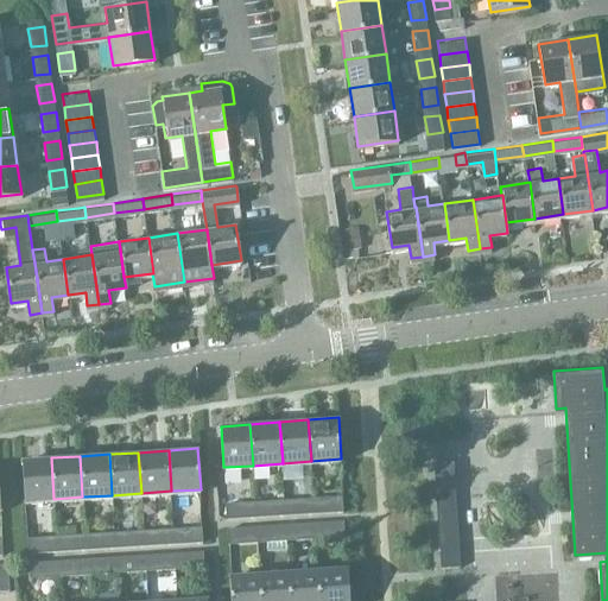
[(54,499),(51,457),(23,460),(25,501),(54,499)]
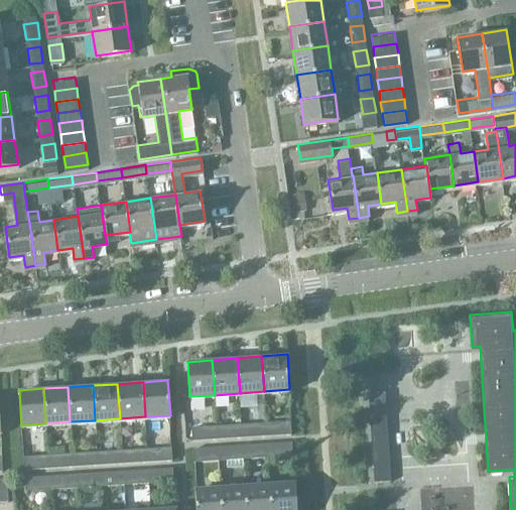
[(387,412),(385,388),(368,389),(370,413),(387,412)]
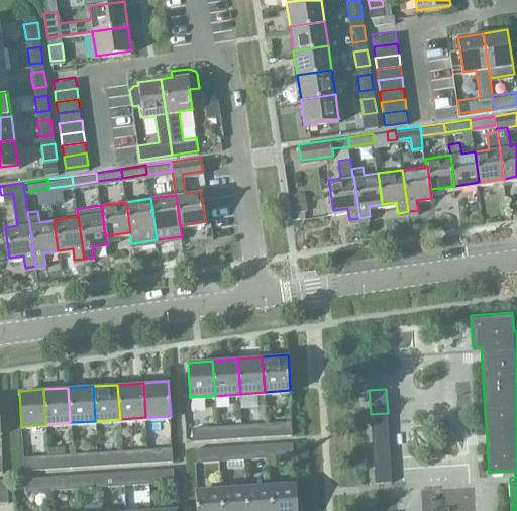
[(283,432),(283,419),(267,420),(268,433),(283,432)]
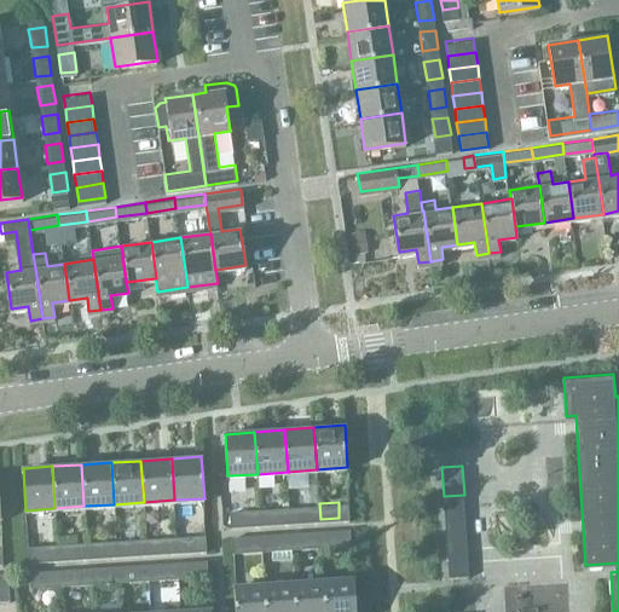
[(310,520),(308,504),(290,506),(290,521),(310,520)]
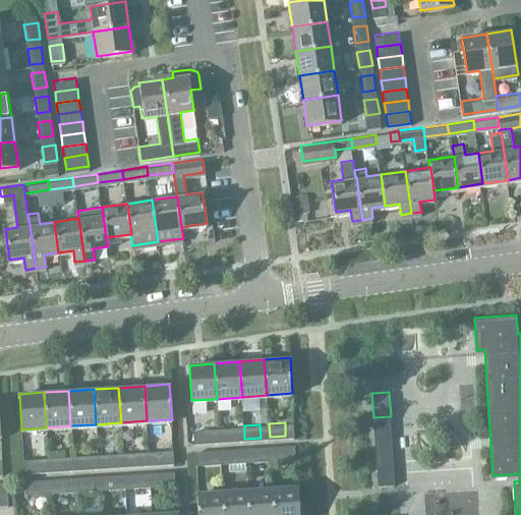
[(235,439),(234,425),(218,426),(219,440),(235,439)]
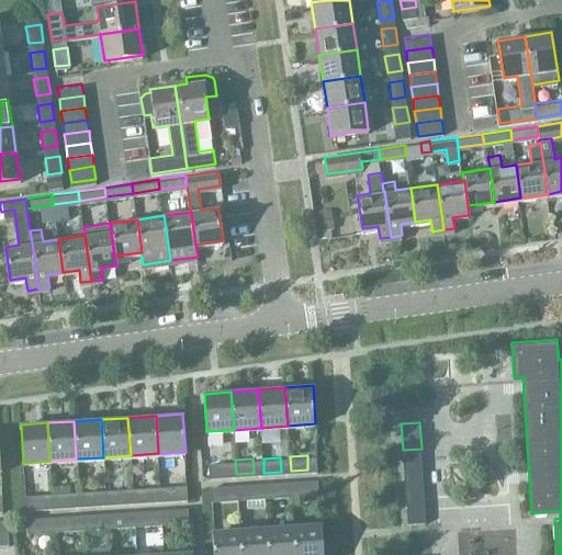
[(226,475),(225,461),(209,462),(210,476),(226,475)]
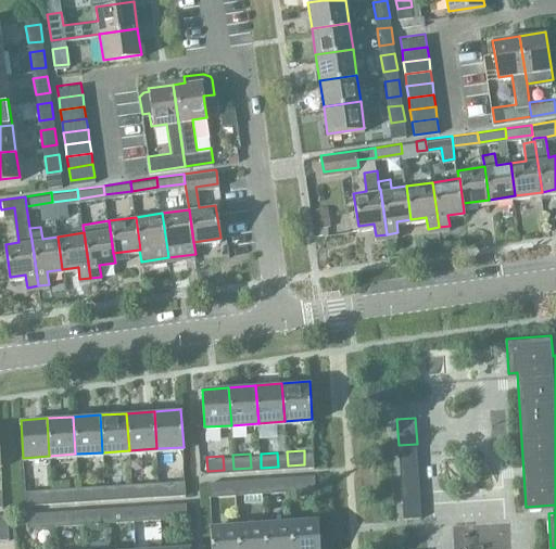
[(506,469),(505,456),(428,457),(428,486),(458,485),(494,484),(494,469),(506,469)]
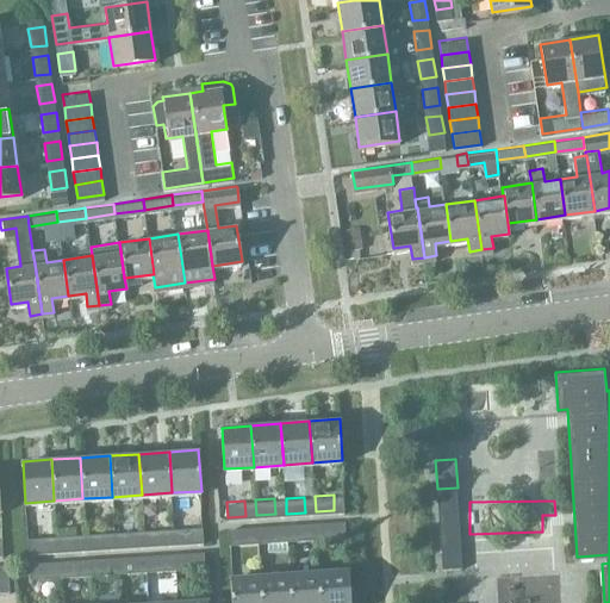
[(327,521),(328,536),(346,535),(344,520),(327,521)]
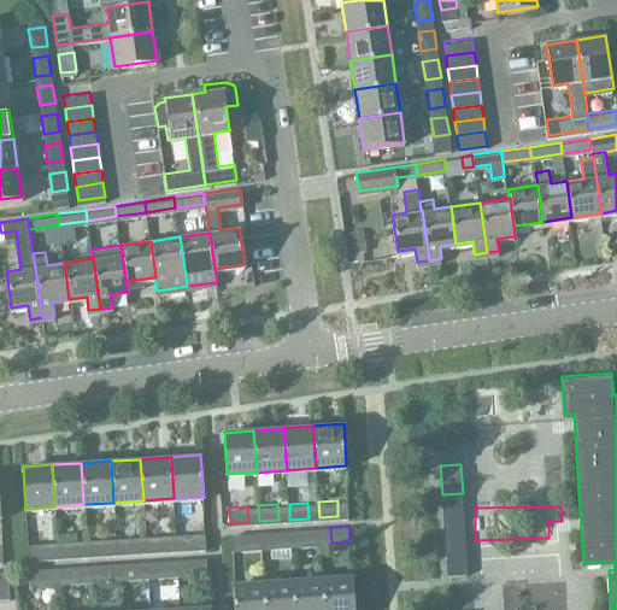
[(300,528),(301,544),(321,543),(319,527),(300,528)]
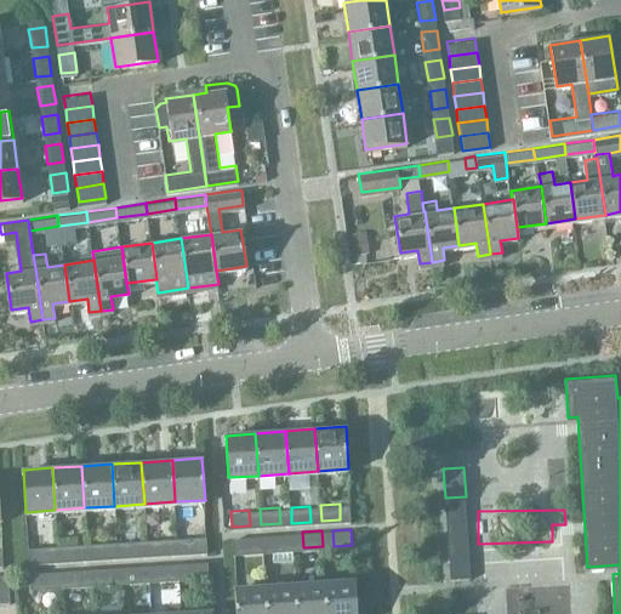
[(273,534),(274,550),(294,549),(292,533),(273,534)]
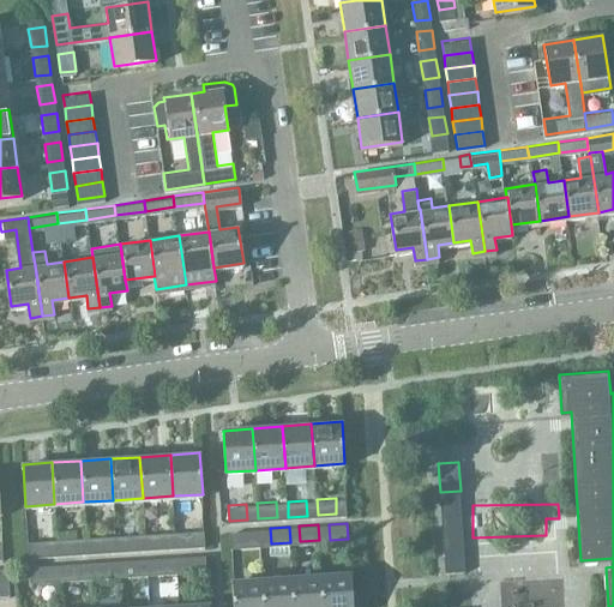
[(240,529),(241,545),(260,544),(259,528),(240,529)]
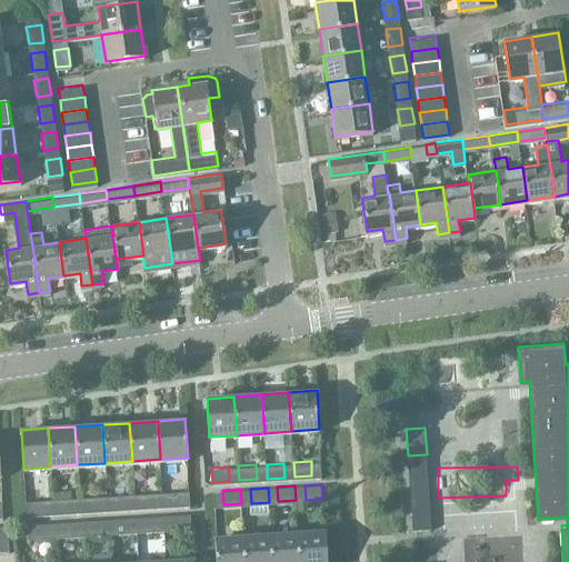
[(181,504),(180,490),(162,491),(163,505),(181,504)]
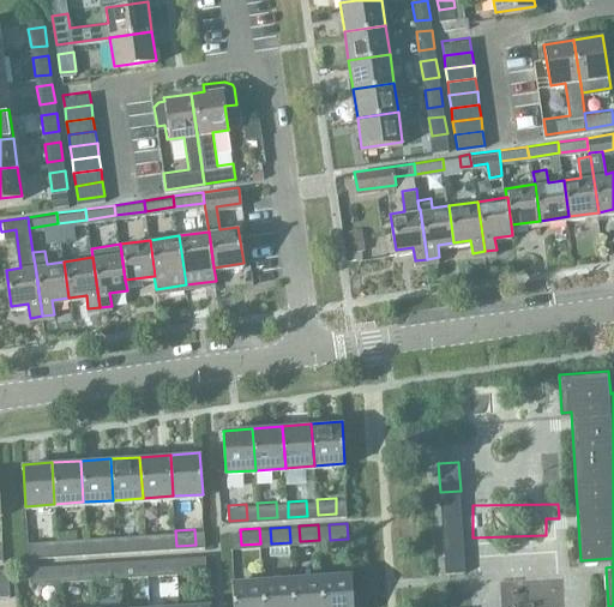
[(164,546),(163,530),(144,532),(145,547),(164,546)]
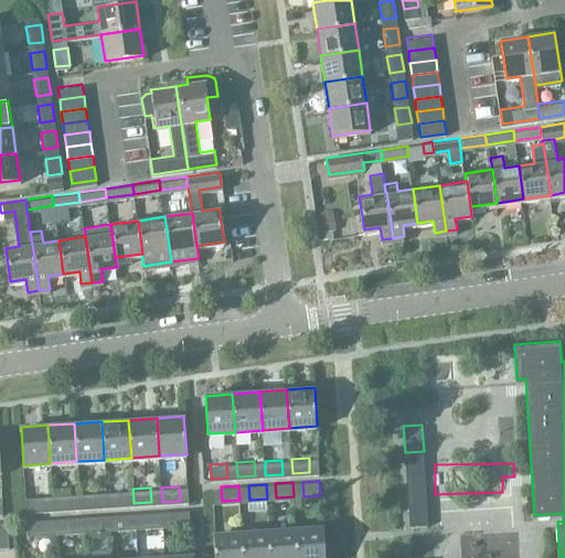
[(125,504),(124,490),(106,491),(107,505),(125,504)]
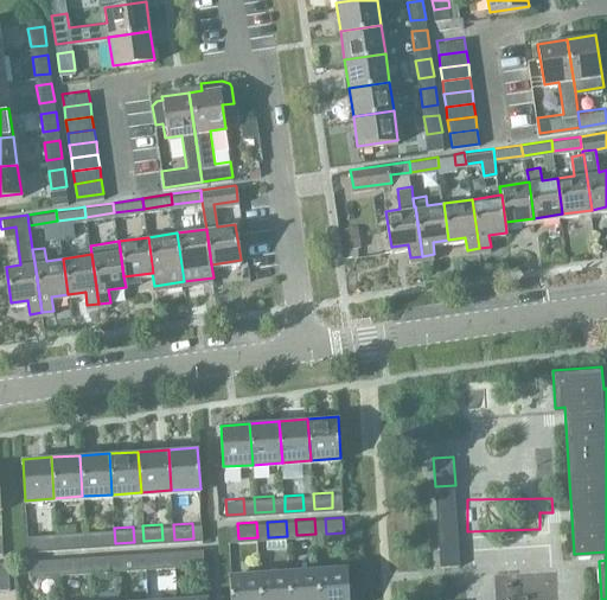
[(104,544),(103,528),(84,529),(85,546),(104,544)]
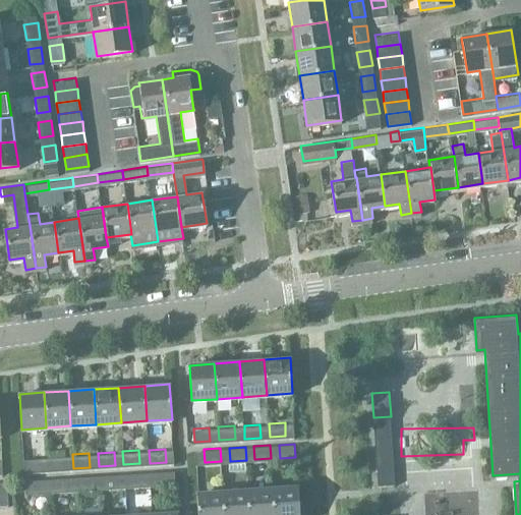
[(65,468),(64,455),(48,456),(49,469),(65,468)]
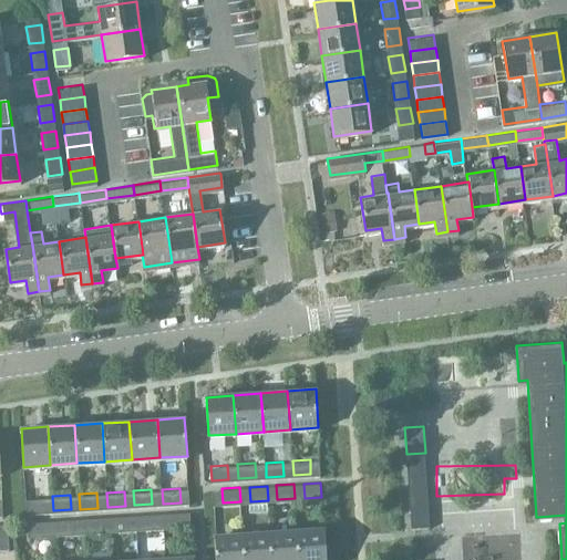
[(43,511),(42,497),(26,498),(27,512),(43,511)]
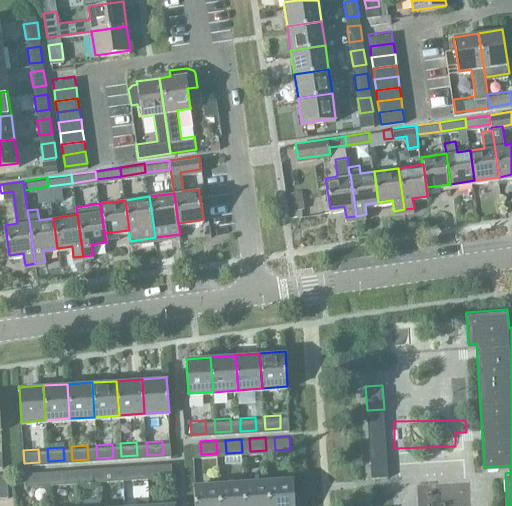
[(157,462),(158,475),(172,474),(171,461),(157,462)]
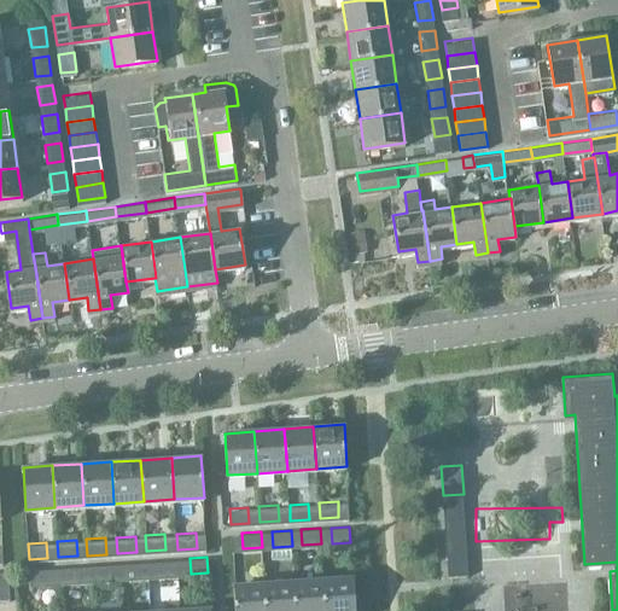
[(159,560),(159,576),(179,575),(178,559),(159,560)]
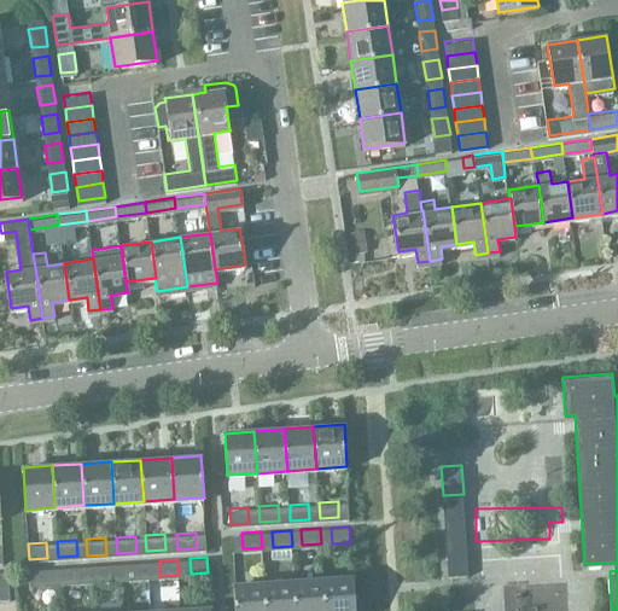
[(127,563),(128,579),(147,577),(146,562),(127,563)]
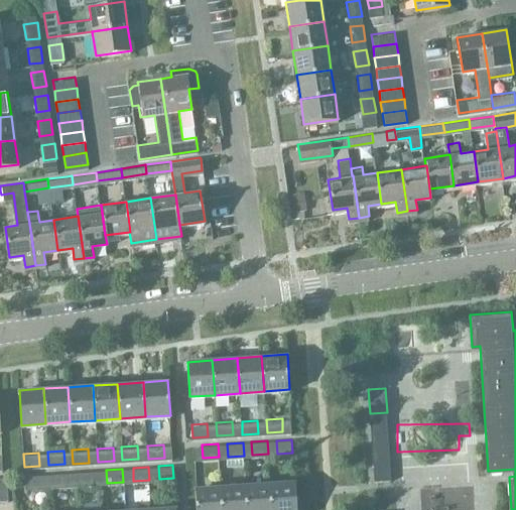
[(83,471),(84,484),(100,483),(99,470),(83,471)]
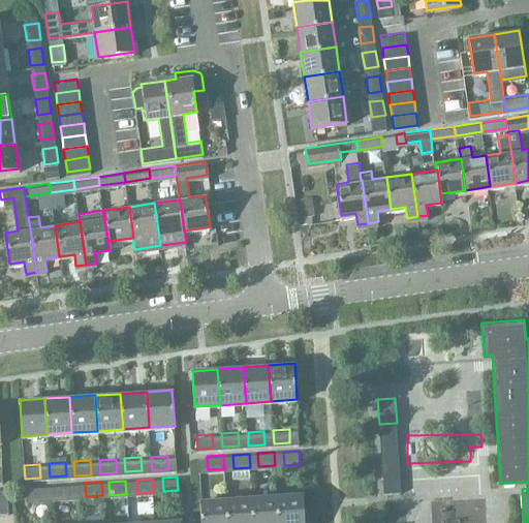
[(59,485),(59,498),(75,497),(74,484),(59,485)]
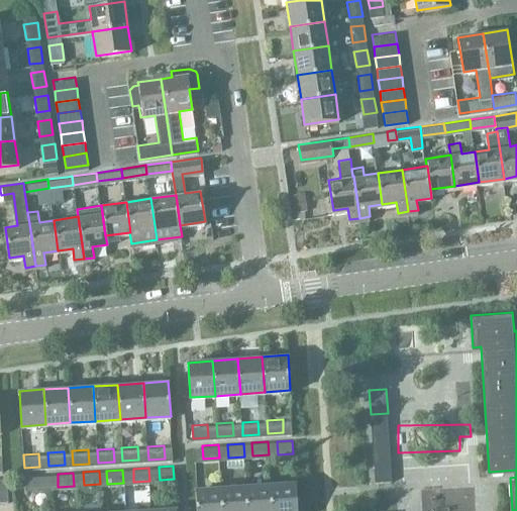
[(33,475),(34,488),(50,487),(49,474),(33,475)]
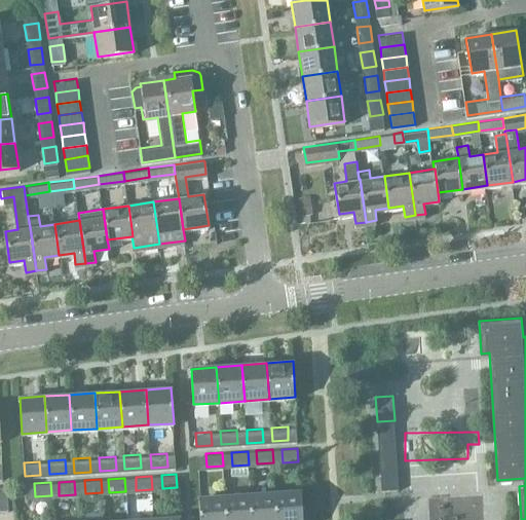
[(0,484),(0,508),(9,508),(8,484),(0,484)]
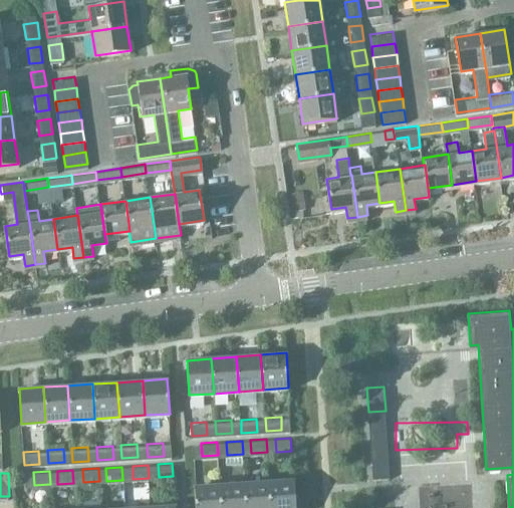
[(296,507),(294,479),(269,481),(270,507),(296,507)]
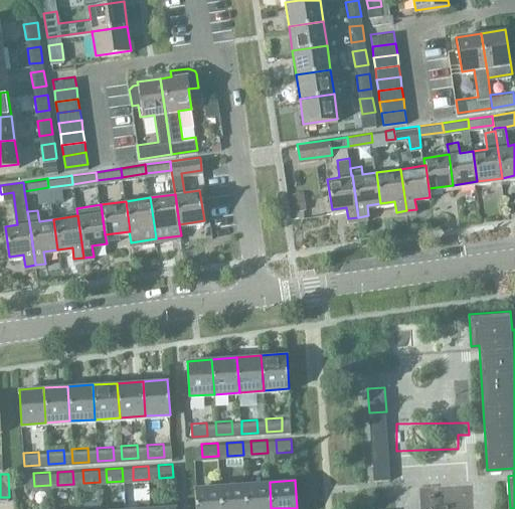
[(271,508),(270,482),(245,484),(246,508),(271,508)]
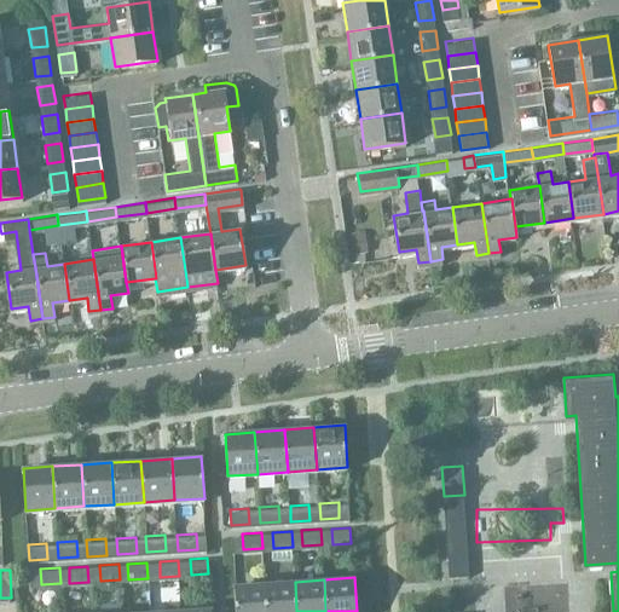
[(296,611),(295,582),(265,584),(266,611),(296,611)]
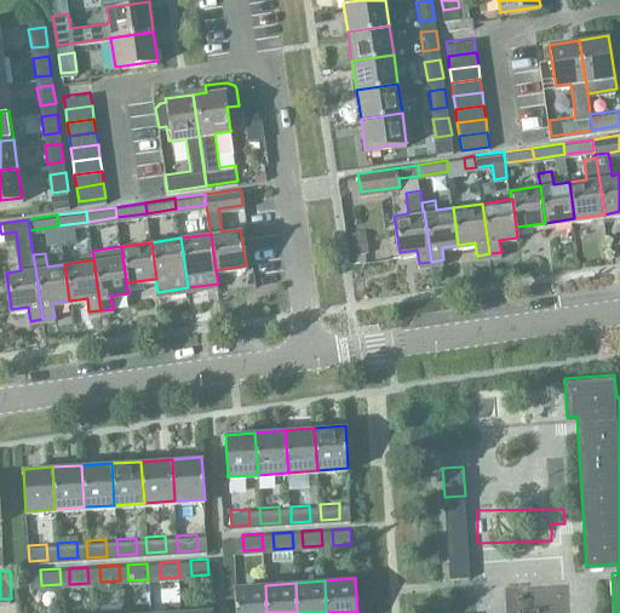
[(267,612),(265,585),(235,586),(235,612),(267,612)]
